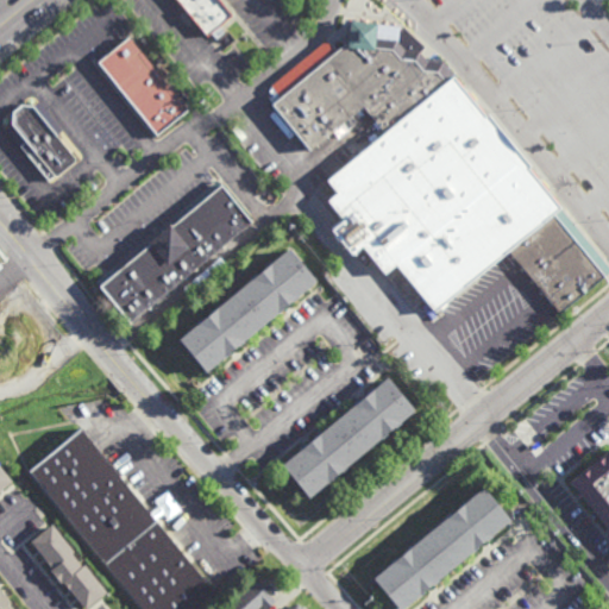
[(214,0),(230,18),(206,38),(195,24),(193,26),(170,0),(214,0)]
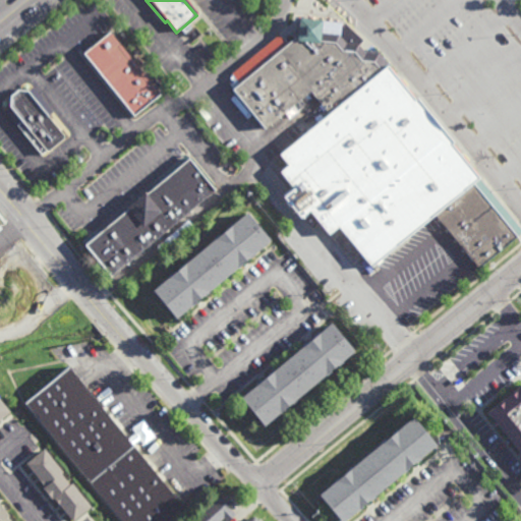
[(344,40),(357,43),(363,50),(377,52),(384,62),(386,60),(414,96),(416,94),(453,139),(451,141),(520,227),(520,231),(517,235),(518,236),(477,268),(435,214),(369,267),(362,256),(352,265),(327,233),(326,233),(307,210),(298,217),(280,193),(290,186),(289,185),(286,187),(275,173),(286,164),(276,152),(326,111),(308,90),(299,98),(303,103),(296,109),(292,105),(264,127),(229,85),(292,35),(294,35),(297,13),(320,15),(319,31),(337,32),(344,40)]
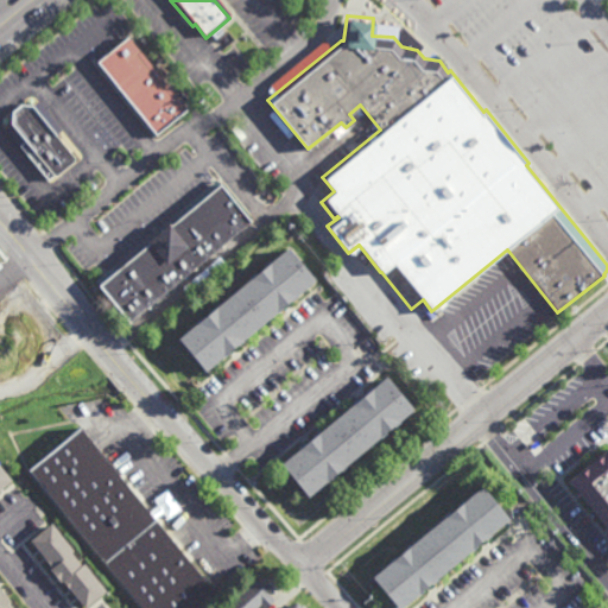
[(152,135),(93,62),(127,35),(185,108),(152,135)]
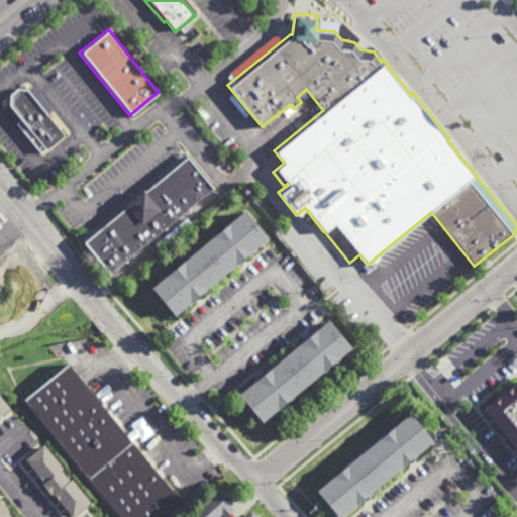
[(46,147),(45,146),(43,147),(7,102),(8,93),(16,87),(26,88),(62,132),(62,135),(46,147)]
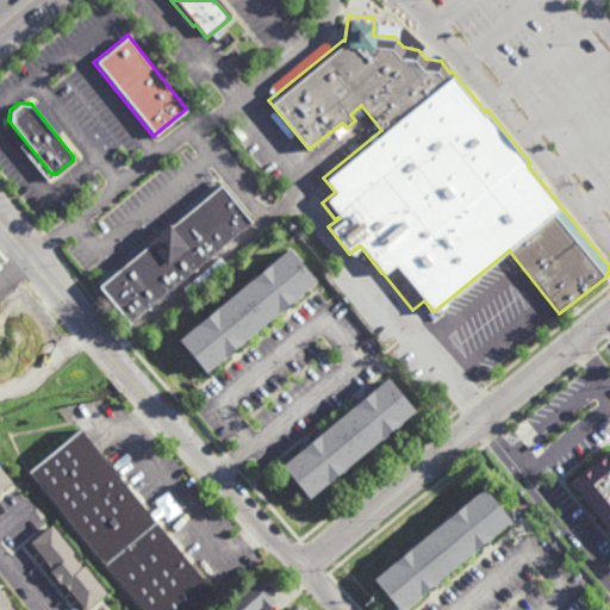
[(197,209),(225,244),(250,224),(222,188),(197,209)]
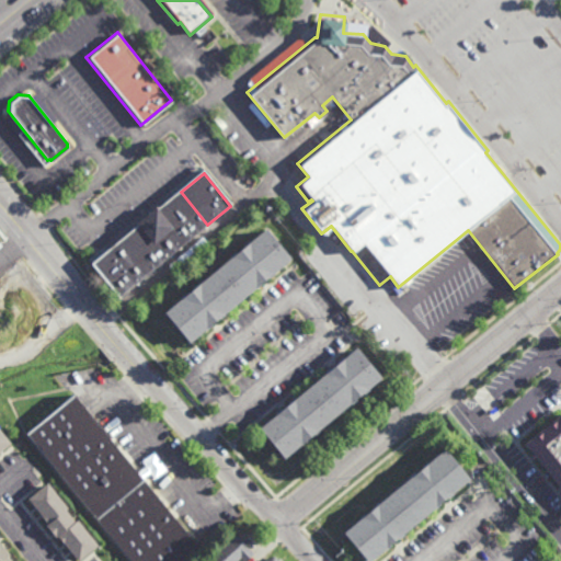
[(181,192),(122,241),(148,273),(207,225),(181,192)]
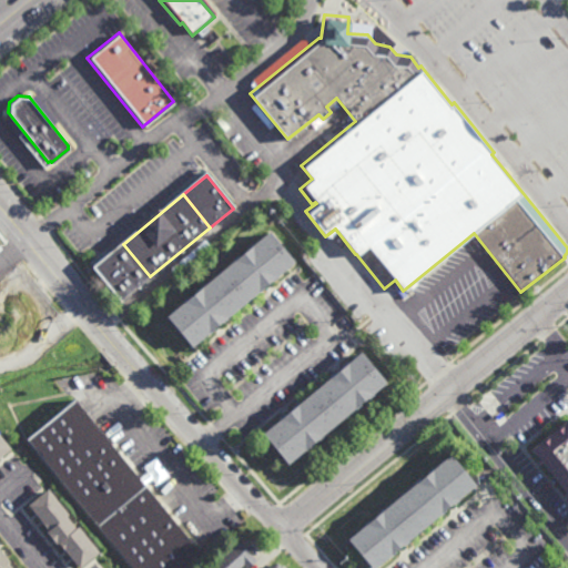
[(191,347),(165,315),(267,231),(293,263),(191,347)]
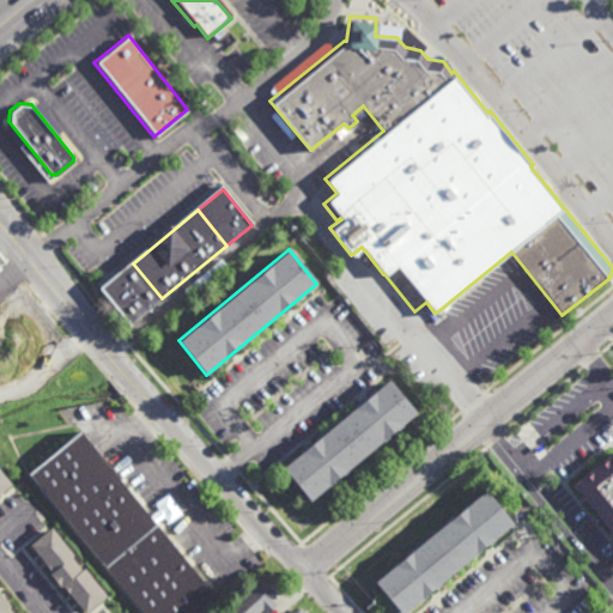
[(133,263),(99,290),(129,326),(162,298),(133,263)]
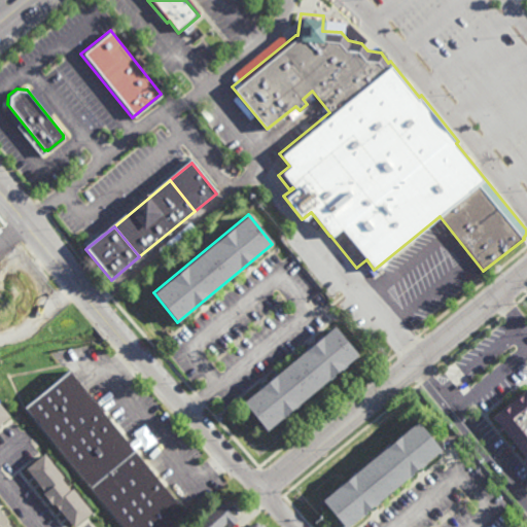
[(265,431),(241,402),(334,326),(357,355),(265,431)]
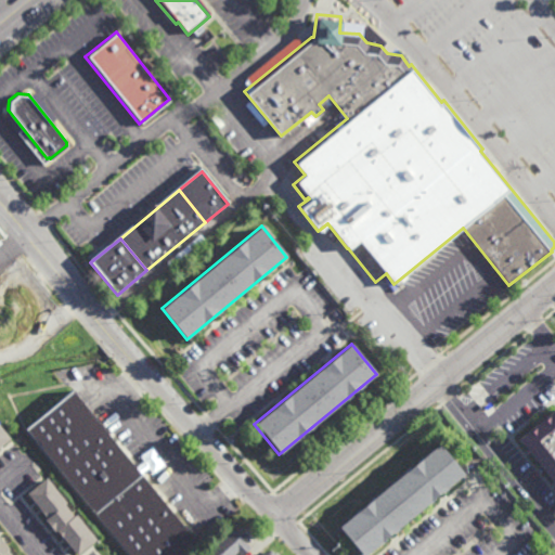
[(183,554),(127,554),(24,429),(72,389),(198,543),(183,554)]
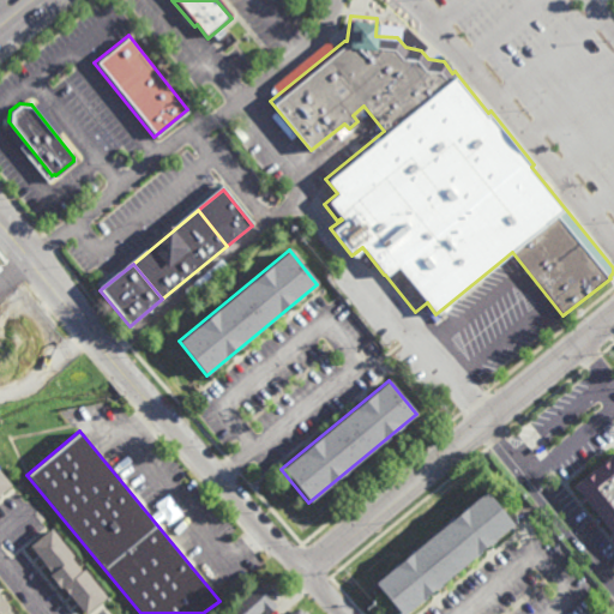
[(613,534),(575,486),(613,453),(613,534)]
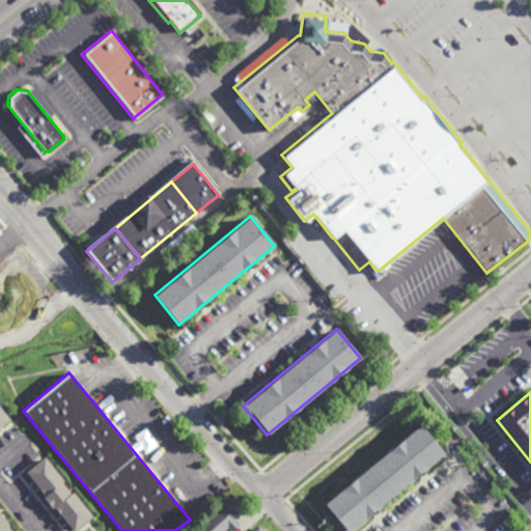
[(0,428),(10,420),(0,407),(0,428)]
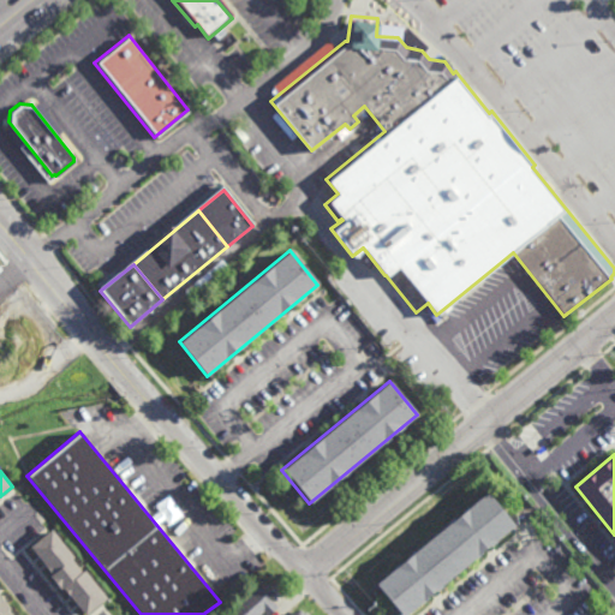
[(406,614),(396,614),(374,586),(488,494),(514,527),(406,614)]
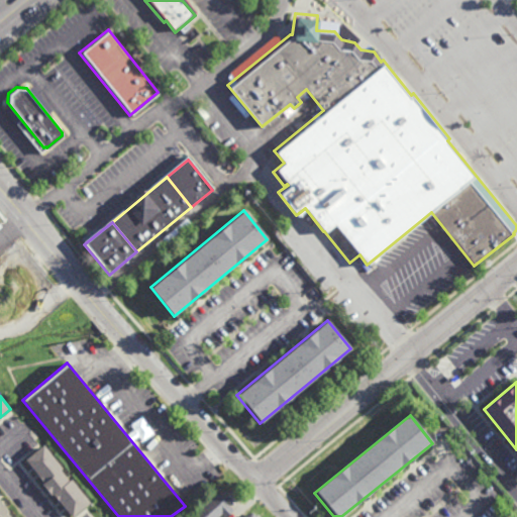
[(72,516),(89,504),(43,445),(25,459),(70,516),(72,516)]
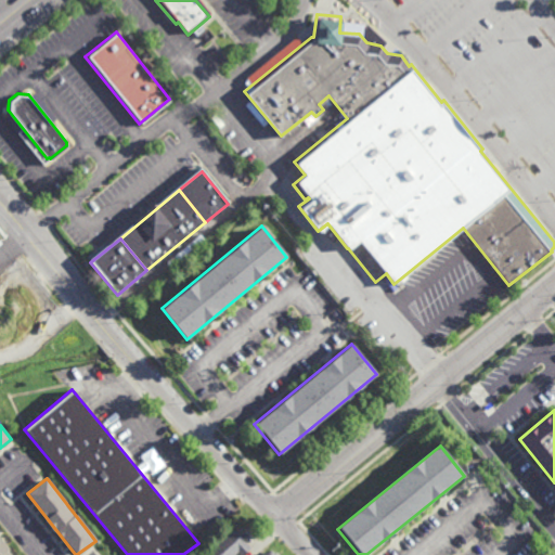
[(243,554),(239,554),(237,553),(234,554),(206,554),(233,530),(249,549),(243,554)]
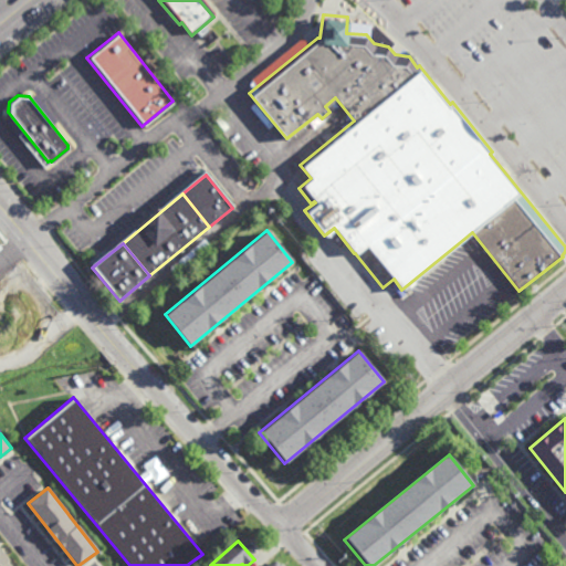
[(13,565),(0,547),(0,565),(13,565)]
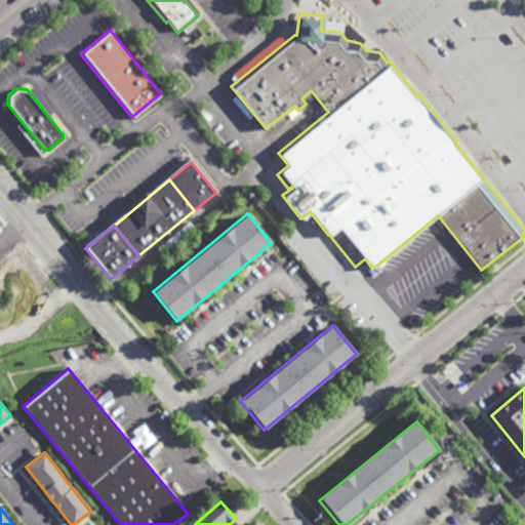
All buildings are outlined.
